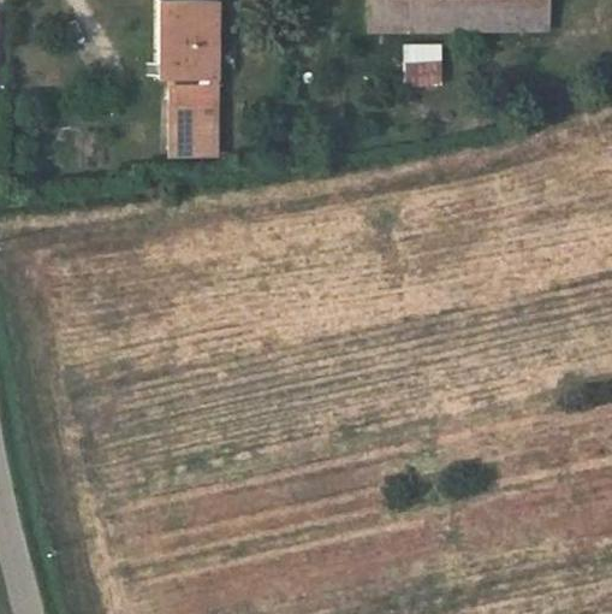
[(547,30),(546,0),(367,0),(368,34),(547,30)]
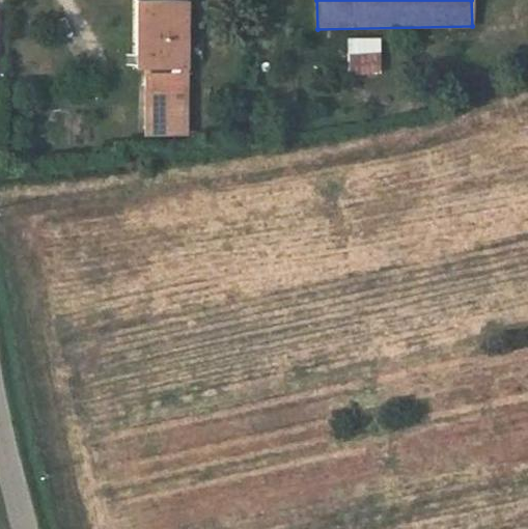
[(138,1),(139,67),(147,67),(147,86),(187,86),(187,1),(138,1)]
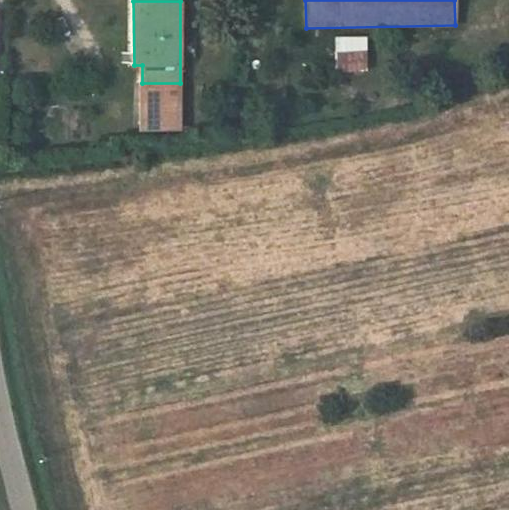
[(334,72),(367,72),(368,37),(335,36),(334,72)]
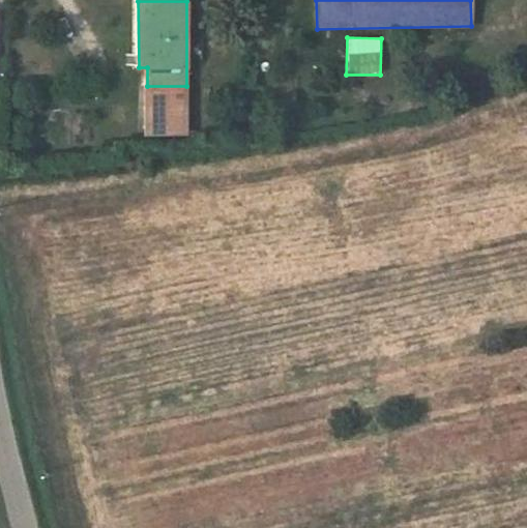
[(186,86),(147,86),(146,107),(186,107),(186,86)]
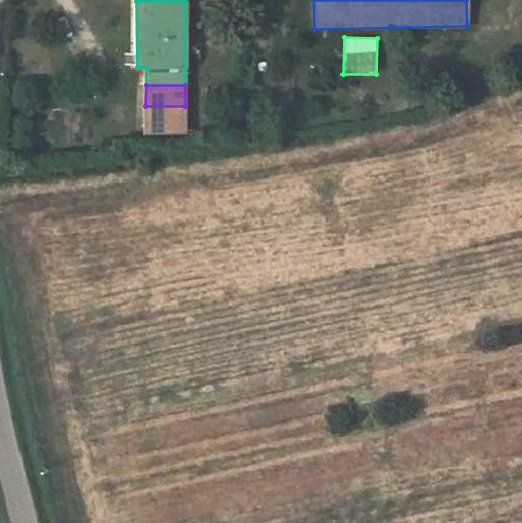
[(185,106),(145,106),(145,132),(185,131),(185,106)]
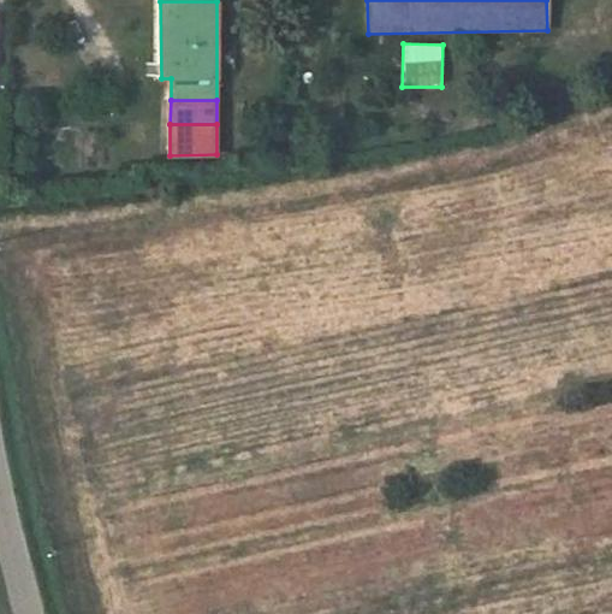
All buildings are outlined.
